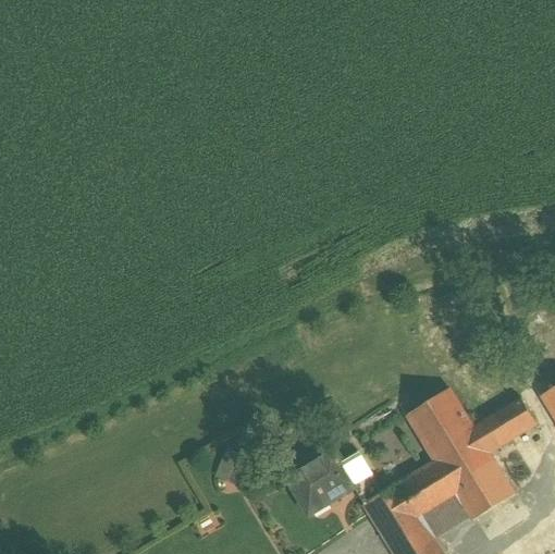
[(434,460),(398,481),(433,539),(470,517),(471,519),(514,493),(489,452),(537,423),(459,298),(420,322),(481,421),(472,427),(477,433),(434,460)]
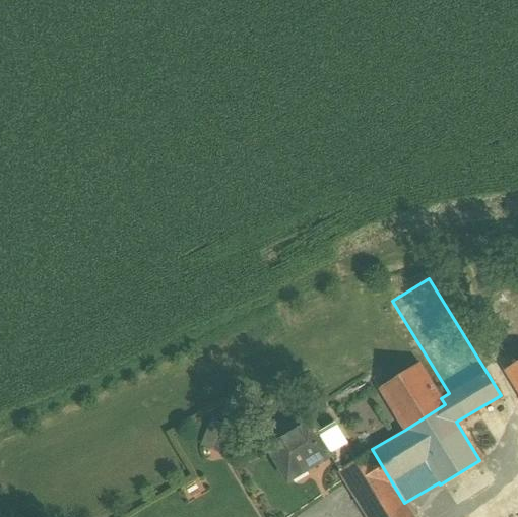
[(517,335),(498,348),(509,366),(505,368),(517,389),(517,335)]
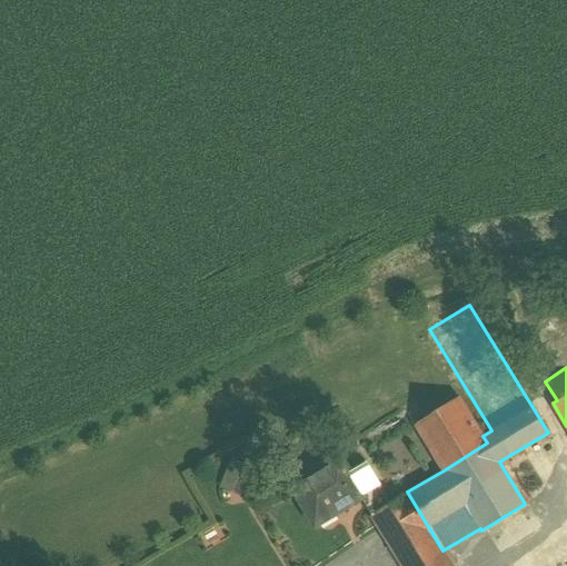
[(458,396),(415,424),(444,470),(487,443),(483,436),(483,435),(458,396)]
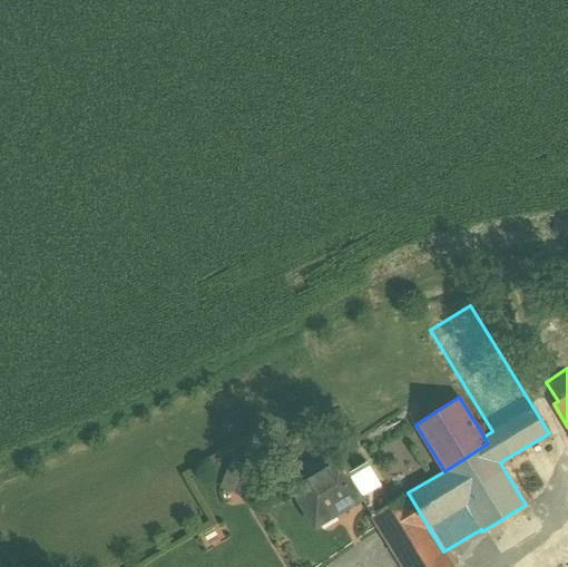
[(348,471),(339,457),(292,485),(316,524),(317,522),(316,521),(343,505),(344,507),(361,497),(371,515),(391,504),(365,460),(348,471)]
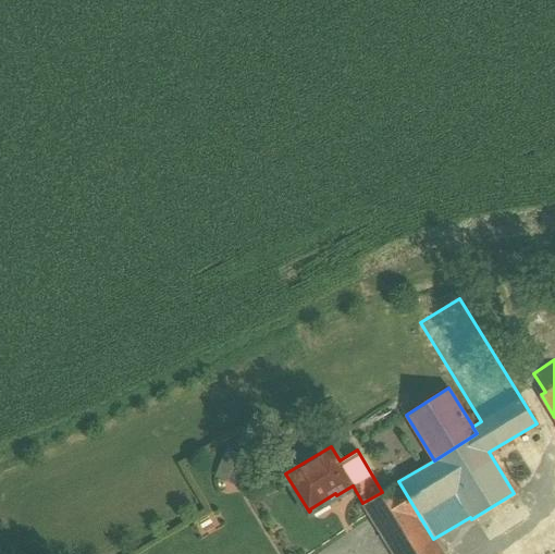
[(246,458),(226,451),(217,476),(236,483),(246,458)]
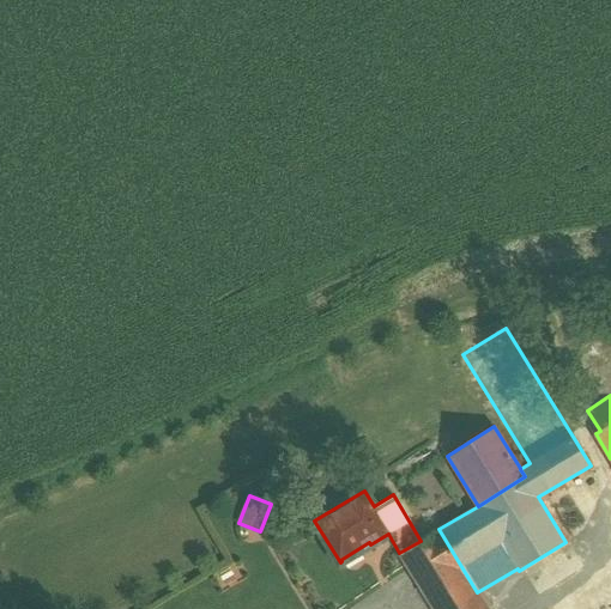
[(399,553),(433,608),(488,608),(477,592),(439,529),(421,541),(399,553)]
